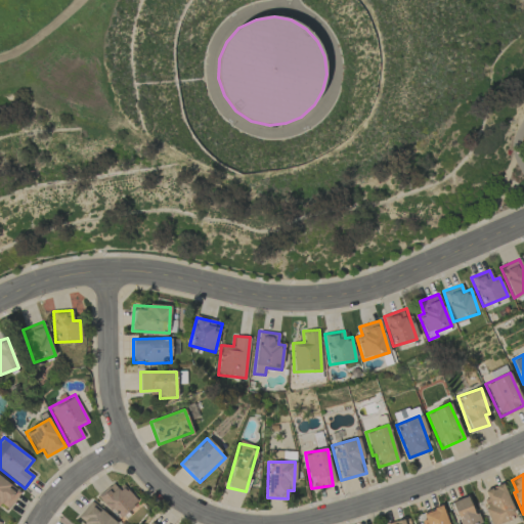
[(7,509),(20,492),(0,477),(0,504),(7,509)]
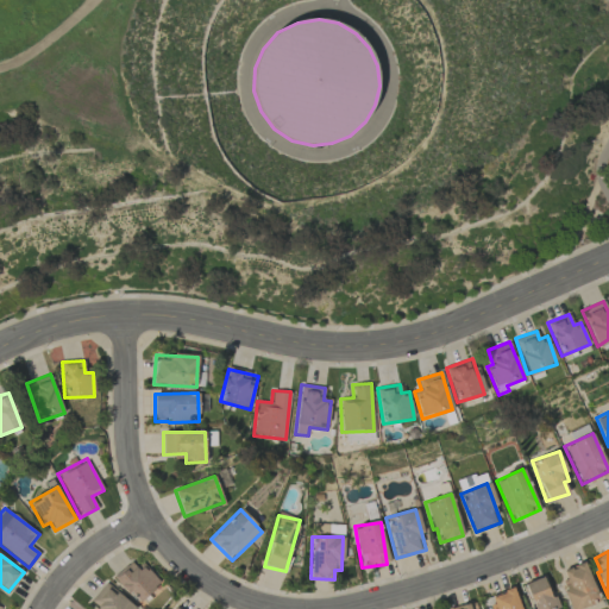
[(158,584),(133,557),(113,577),(138,603),(158,584)]
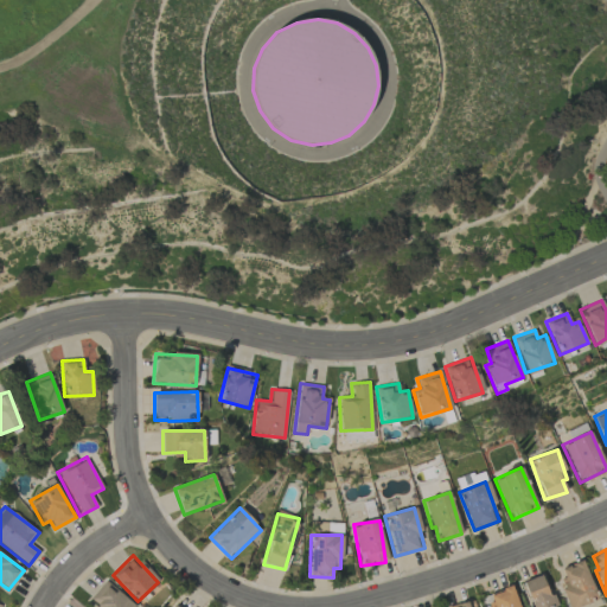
[(561,569),(566,581),(558,583),(568,606),(577,606),(598,599),(582,560),(561,569)]
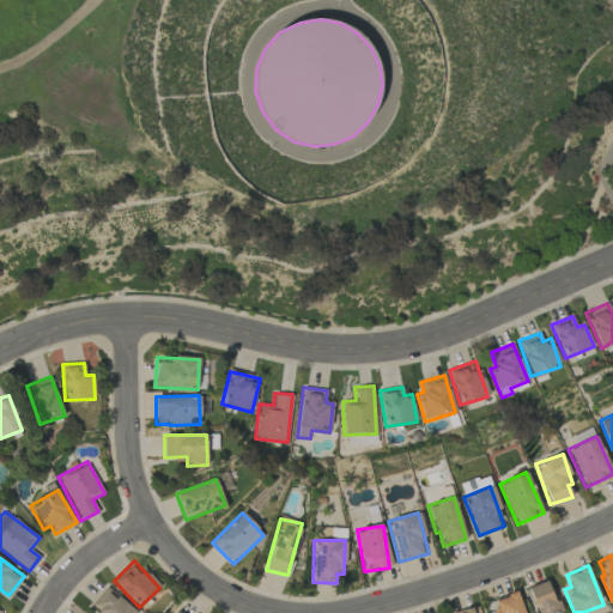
[(536,612),(558,612),(550,581),(530,586),(536,612)]
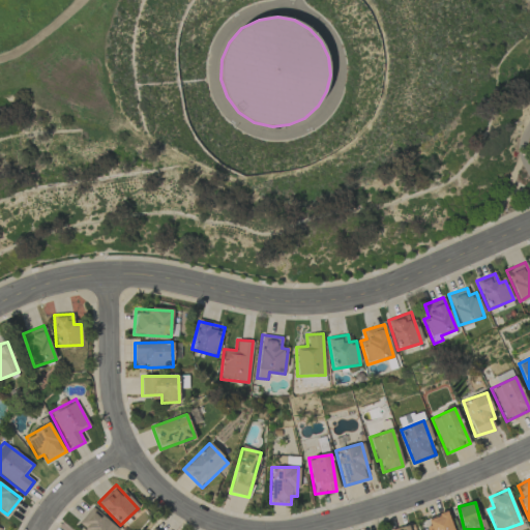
[(78,522),(85,529),(84,529),(116,529),(117,529),(92,506),(78,522)]
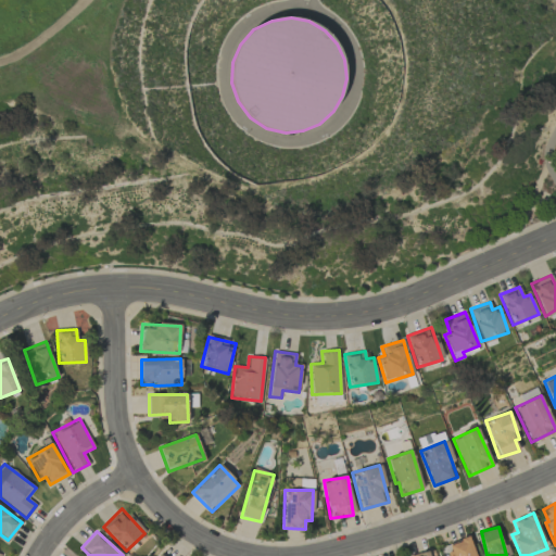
[(475,555),(468,536),(443,546),(446,555),(475,555)]
